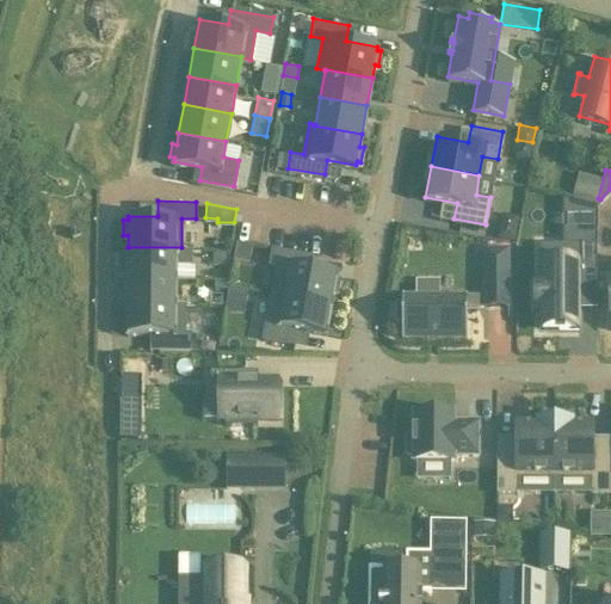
[(518,226),(499,222),(497,235),(516,238),(518,226)]
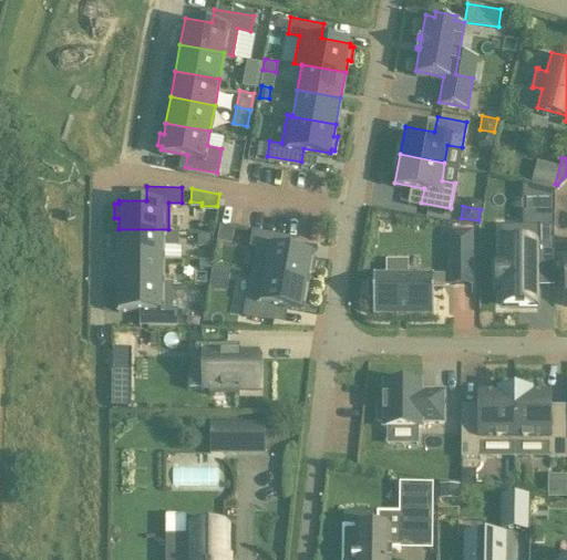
[(497,259),(497,281),(502,281),(502,301),(536,301),(536,266),(553,266),(554,223),(522,223),(522,240),(502,240),(502,259),(497,259)]
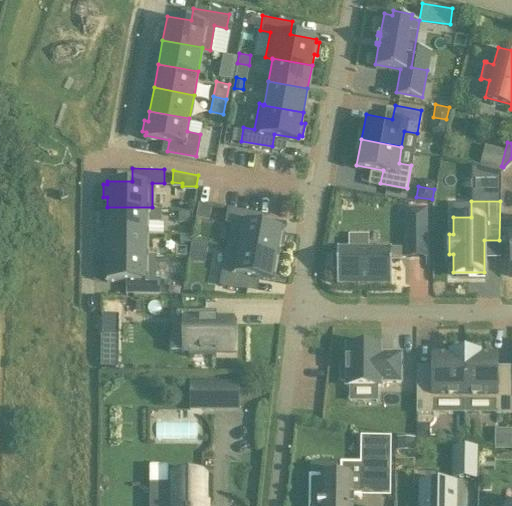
[(227,243),(278,252),(279,242),(283,243),(285,231),(282,231),(282,227),(254,222),(256,210),(228,205),(226,218),(231,219),(227,243)]
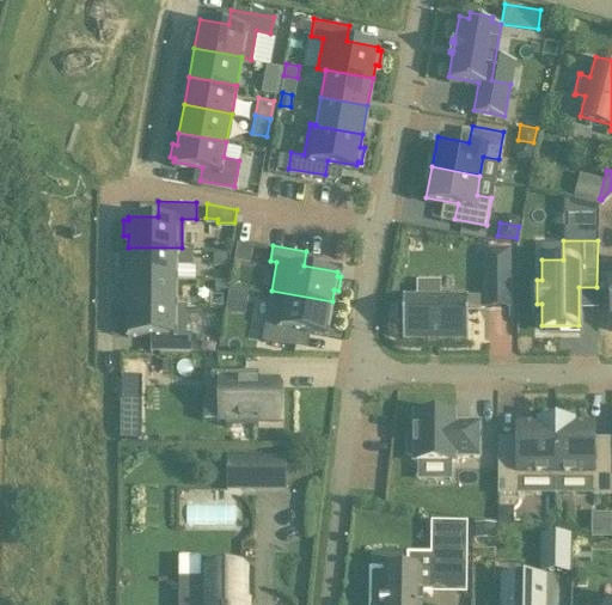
[(485,245),(485,303),(508,303),(508,245),(485,245)]
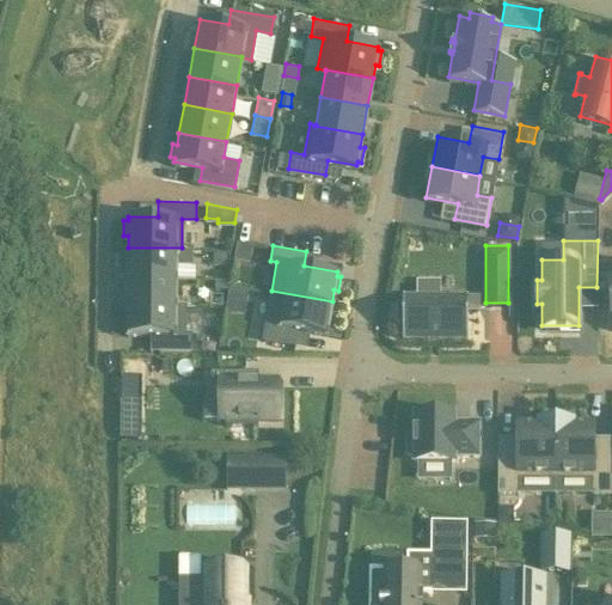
[(182,248),(128,248),(127,275),(176,275),(176,261),(190,261),(190,248),(182,248)]
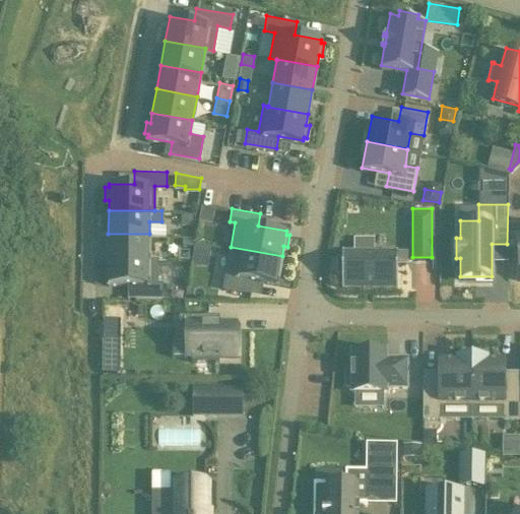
[(181,211),(181,221),(193,221),(193,211),(181,211)]
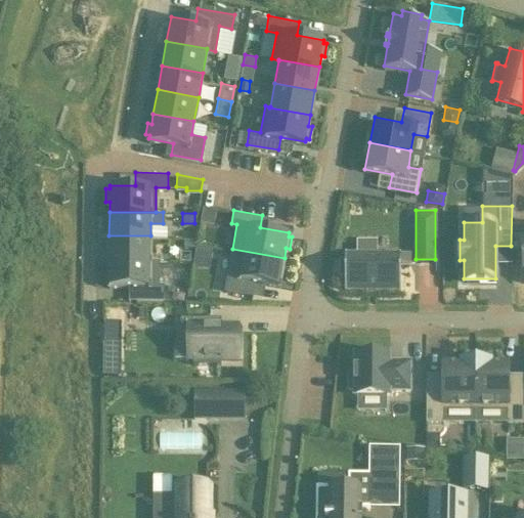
[(150,235),(108,235),(108,259),(150,259),(150,258),(150,235)]
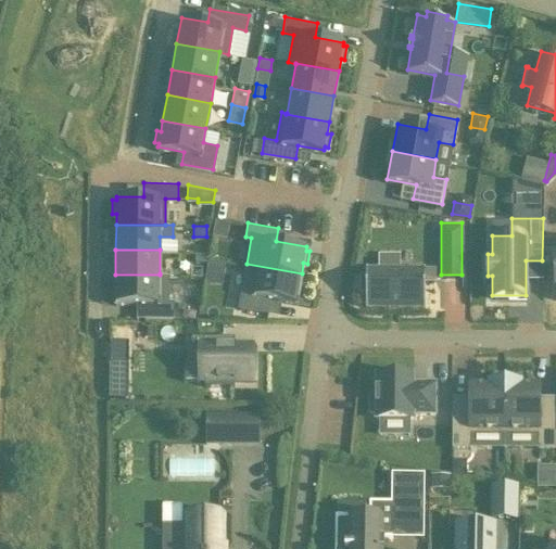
[(379,265),(366,265),(366,272),(358,272),(357,289),(366,289),(366,304),(425,304),(425,266),(399,265),(399,252),(379,252),(379,265)]
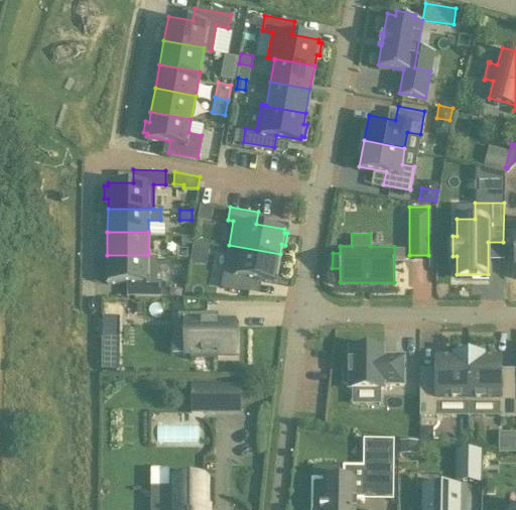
[(197,238),(195,257),(209,258),(211,239),(197,238)]
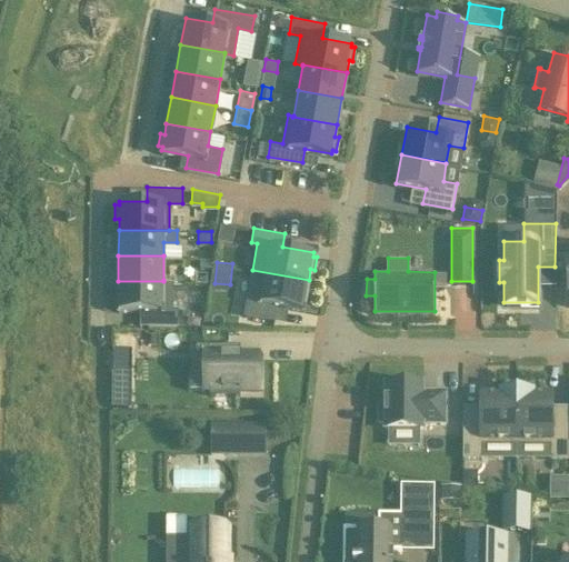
[(309,280),(252,270),(245,312),(273,318),(276,303),(303,308),(309,280)]
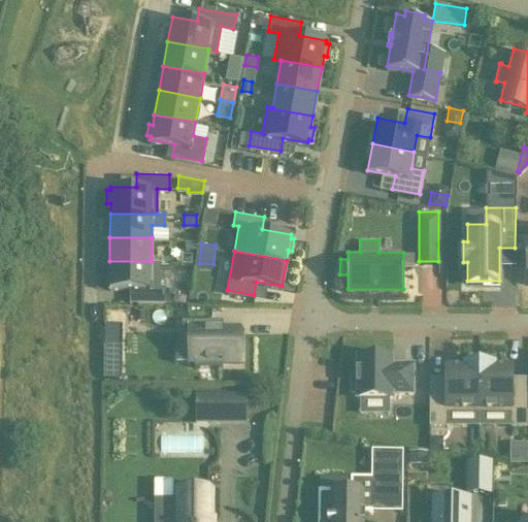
[(152,261),(109,261),(109,287),(130,287),(137,287),(137,300),(164,301),(164,286),(159,285),(160,260),(152,260),(152,261)]
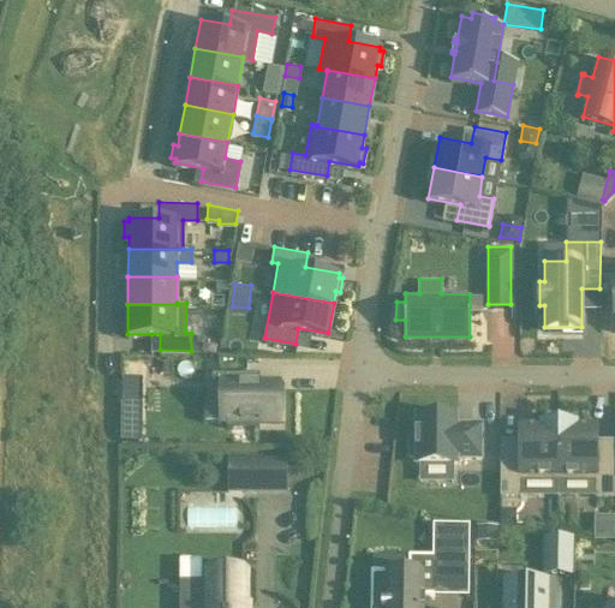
[(221,395),(221,418),(226,418),(226,424),(258,424),(258,418),(280,418),(280,380),(260,380),(260,370),(212,370),(212,395),(221,395)]
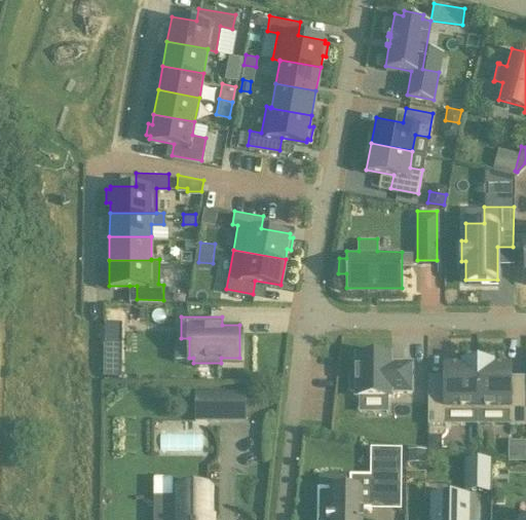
[(390,388),(411,390),(411,363),(390,362),(390,351),(355,351),(355,372),(349,372),(349,388),(355,388),(355,393),(390,393),(390,388)]
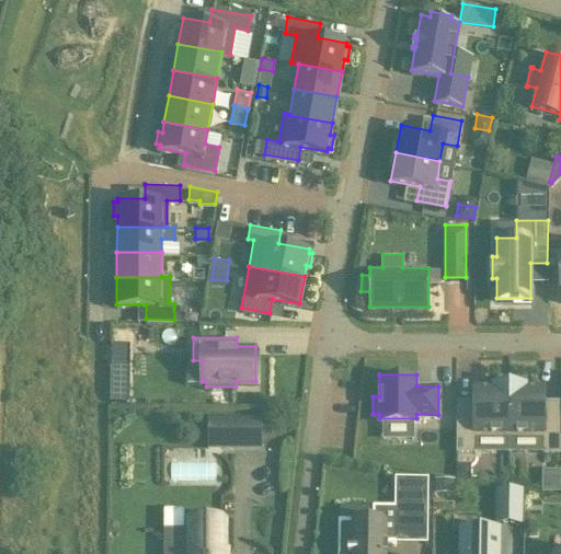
[(129,399),(129,380),(111,380),(110,399),(129,399)]
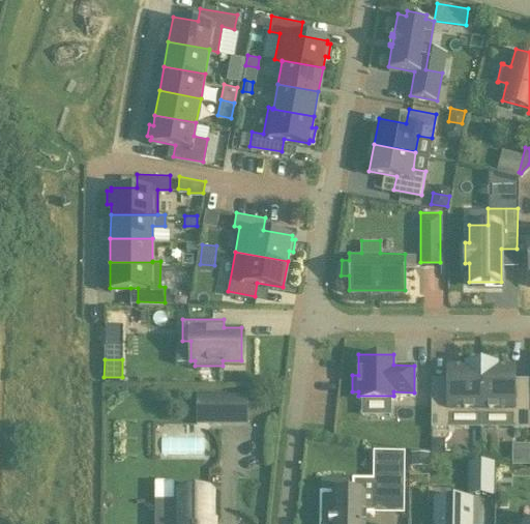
[(447,362),(447,387),(431,387),(431,425),(448,425),(448,406),(480,407),(480,362),(464,362),(447,362)]
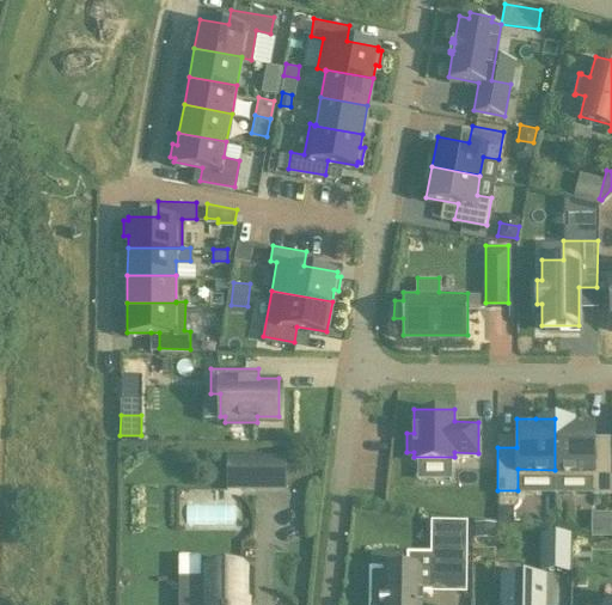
[(574,419),(555,419),(555,470),(592,470),(592,490),(611,490),(611,472),(611,447),(593,447),(593,420),(574,419)]
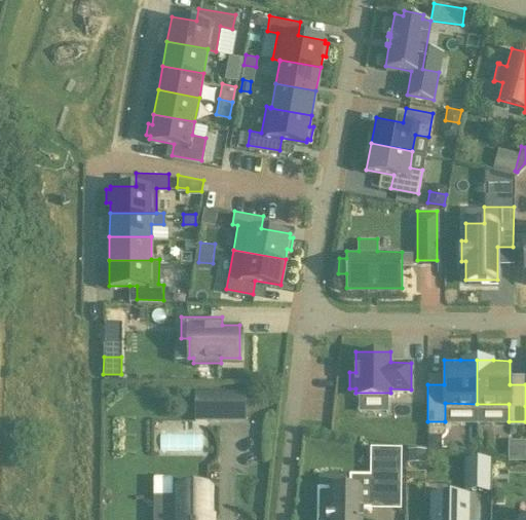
[(207,415),(246,415),(246,390),(194,390),(194,404),(207,404),(207,415)]
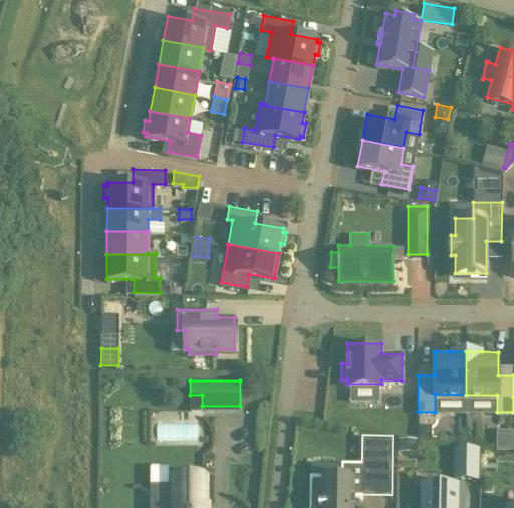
[(362,494),(362,470),(392,471),(392,435),(361,434),(361,461),(341,460),(341,475),(310,475),(310,503),(318,503),(318,504),(321,504),(321,507),(352,507),(352,494),(362,494)]
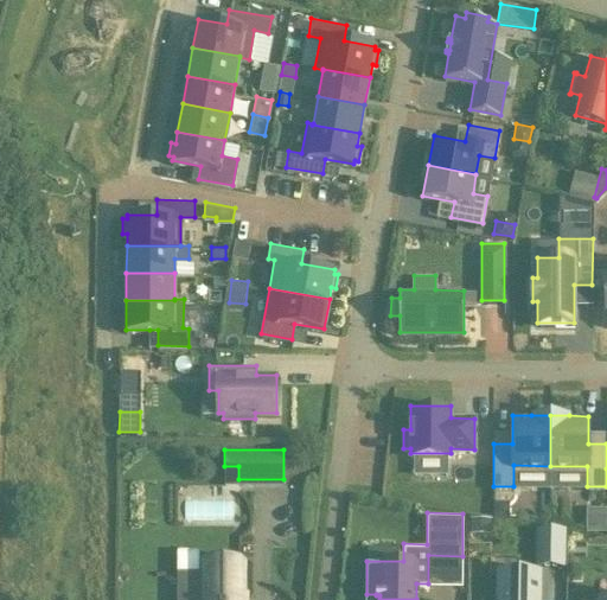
[(489,531),(489,517),(468,517),(468,531),(489,531)]
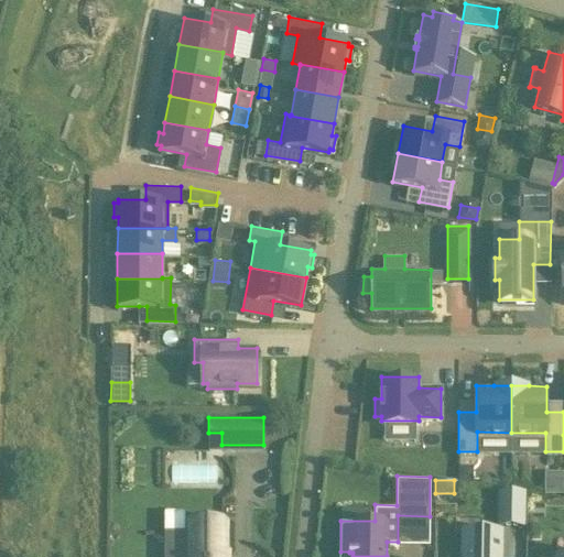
[(500,490),(501,522),(522,522),(522,490),(500,490)]
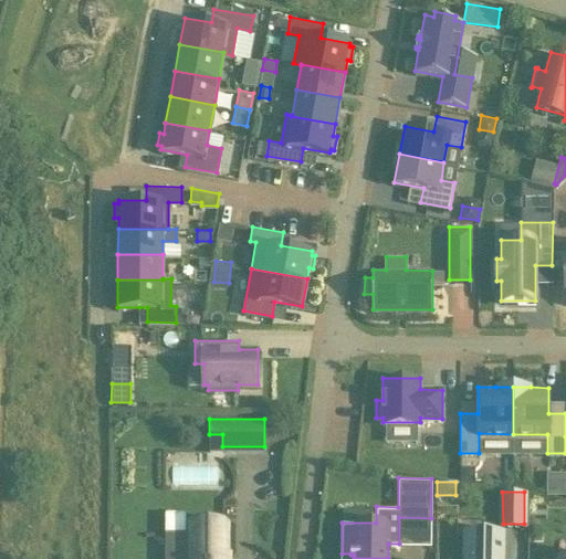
[(228,558),(228,521),(188,521),(188,530),(166,530),(165,558),(228,558)]
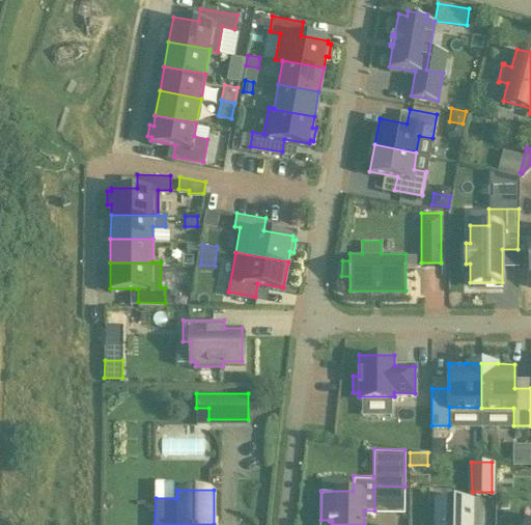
[(470,524),(471,498),(437,499),(437,524),(470,524)]
